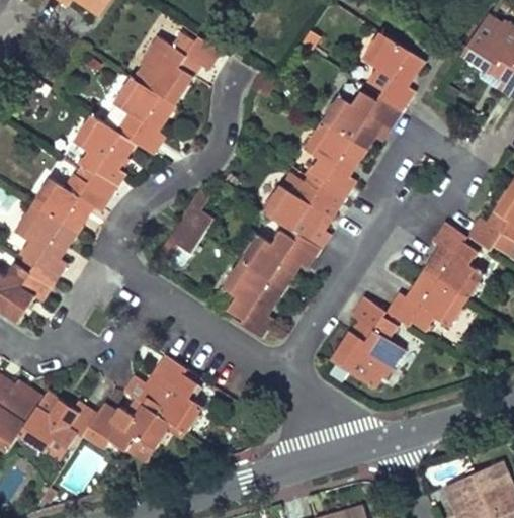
[(55,0),(65,6),(68,0),(71,0),(88,11),(87,12),(94,17),(105,0),(55,0)]
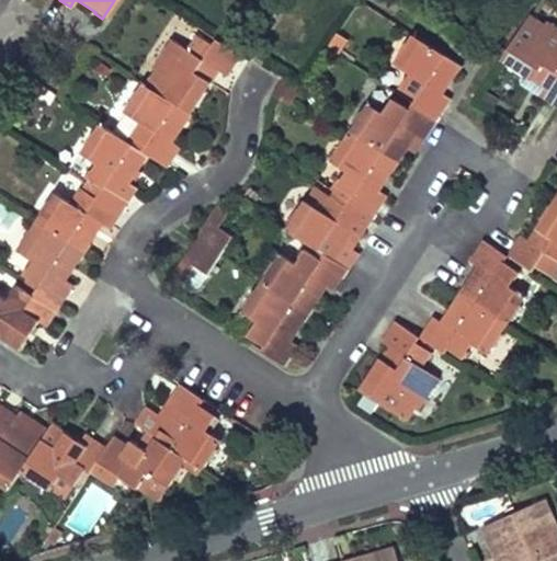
[(535,20),(529,14),(498,60),(507,66),(506,67),(520,77),(521,75),(530,80),(534,73),(545,81),(541,88),(535,96),(556,110),(556,107),(556,29),(553,26),(552,27),(544,22),(542,25),(535,21),(535,20)]
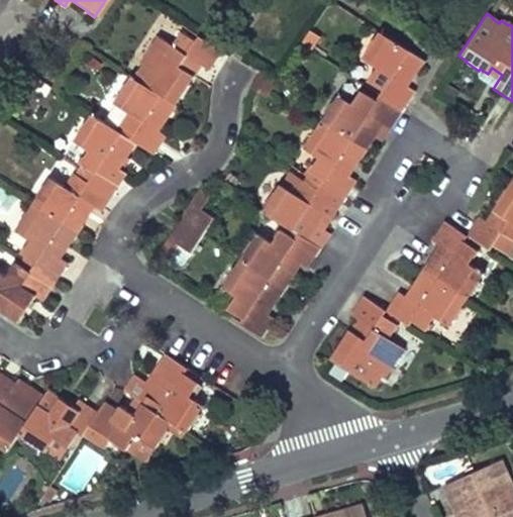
[(308,30),(299,43),(309,50),(318,37),(308,30)]
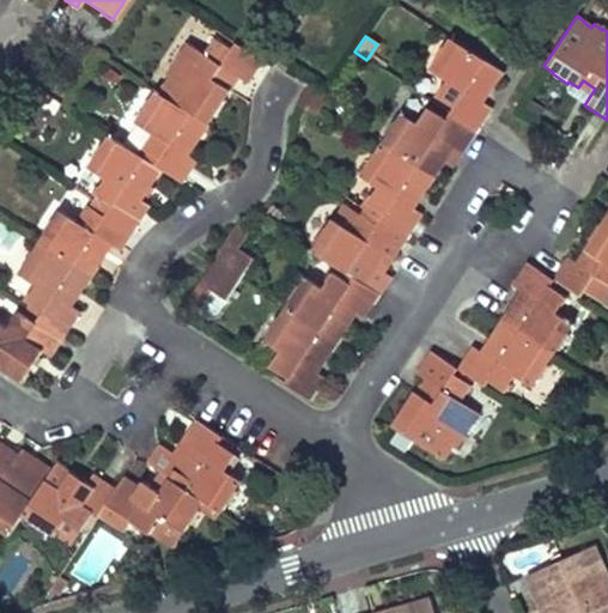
[(497,80),(503,72),(449,37),(443,47),(442,46),(432,59),(435,60),(429,68),(445,80),(441,87),(439,87),(435,96),(451,107),(448,113),(475,131),(490,108),(481,102),(473,97),(481,84),(490,89),(496,79),(497,80)]
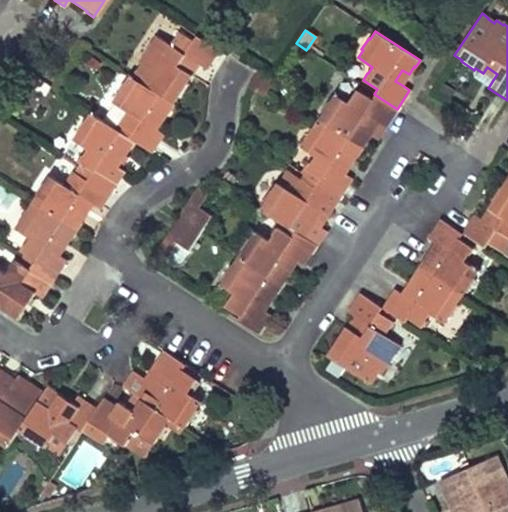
[(136,71),(131,77),(173,105),(178,97),(179,98),(188,85),(187,84),(193,74),(199,66),(206,71),(219,52),(196,37),(193,42),(178,32),(174,39),(175,39),(170,46),(156,37),(151,44),(150,44),(143,54),(144,55),(139,63),(141,65),(137,71),(136,71)]
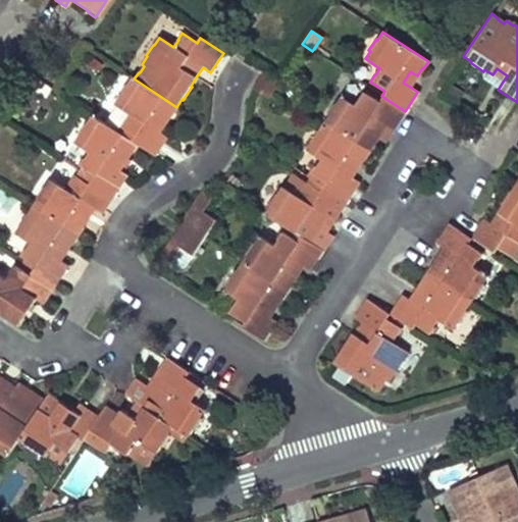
[(503,82),(507,75),(497,68),(493,74),(503,82)]
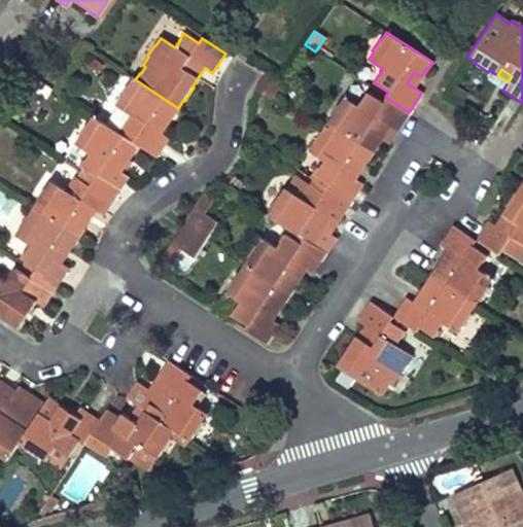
[(421,76),(414,72),(407,83),(414,88),(421,76)]
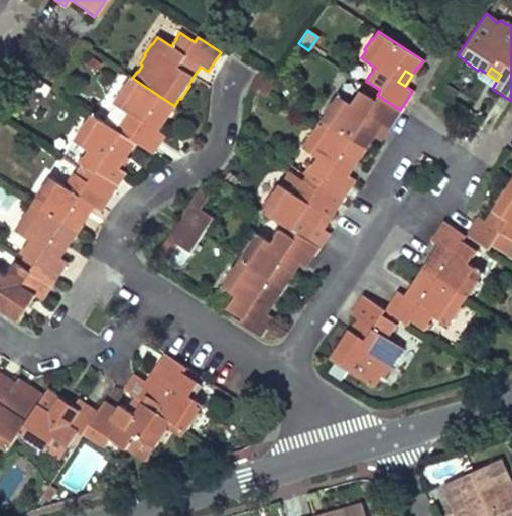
[(39,81),(25,72),(18,83),(32,91),(39,81)]
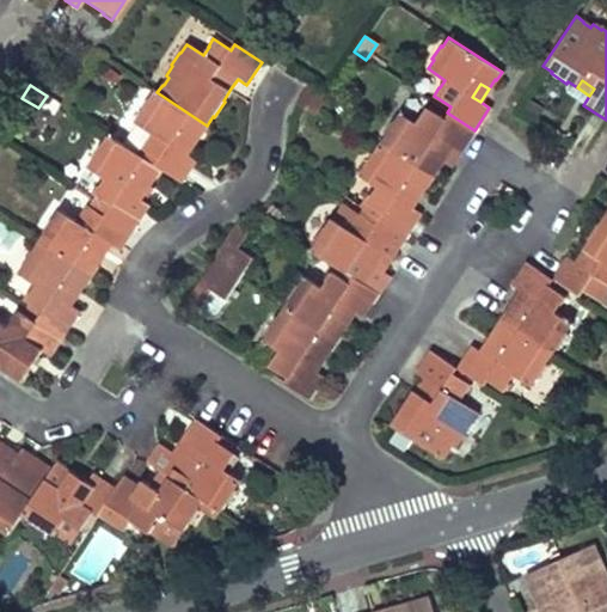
[(154,166),(161,171),(181,184),(196,161),(186,155),(179,151),(188,138),(195,142),(201,134),(202,135),(208,126),(207,126),(157,92),(155,91),(149,101),(148,99),(140,112),(141,112),(135,122),(152,133),(146,141),(146,140),(140,148),(158,160),(154,166)]
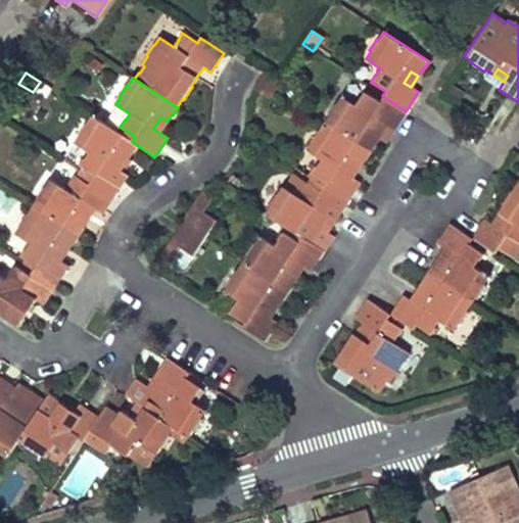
[(324,124),(370,153),(374,145),(373,145),(378,137),(372,132),(379,122),(385,126),(392,131),(406,111),(382,96),(379,101),(364,92),(360,98),(361,99),(356,106),(341,96),(336,104),(335,103),(328,114),(329,115),(324,124)]
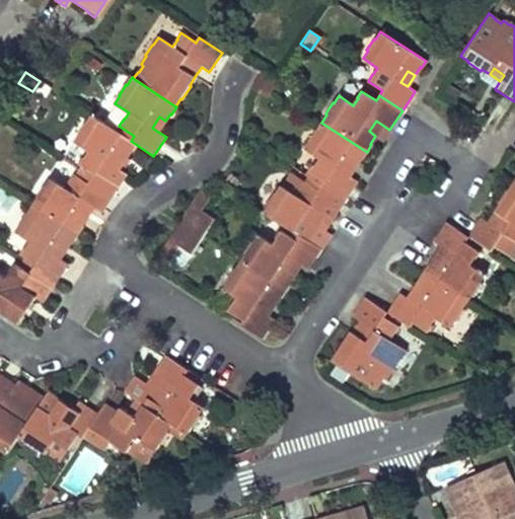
[(90,178),(114,194),(126,175),(119,170),(131,151),(132,152),(137,145),(131,141),(92,116),(87,123),(85,122),(78,133),(79,134),(74,141),(89,151),(84,158),(83,157),(79,164),(94,173),(90,178)]
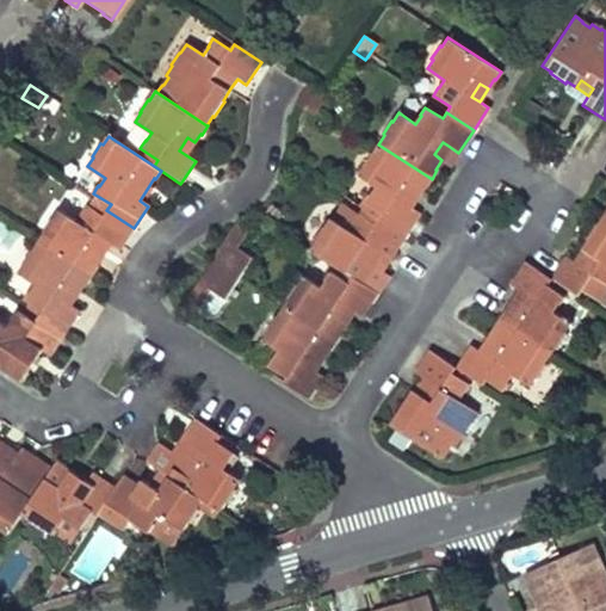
[(195,142),(187,137),(179,150),(186,155),(195,142)]
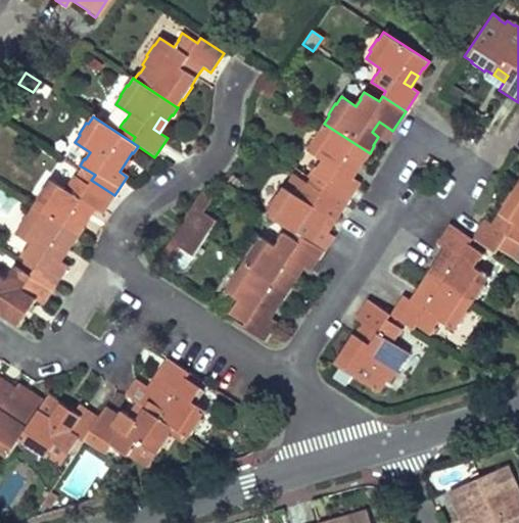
[(379,122),(372,132),(378,137),(385,126),(379,122)]
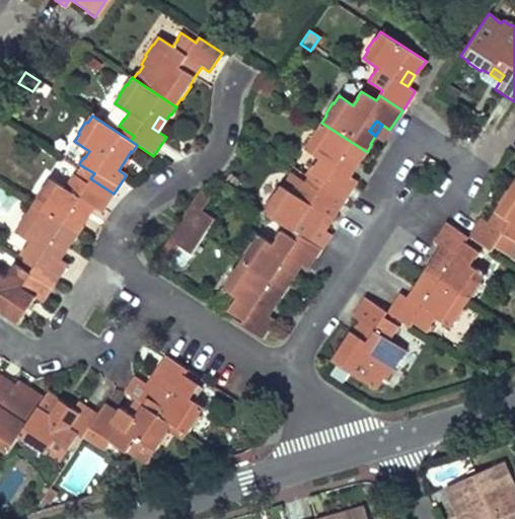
[(320,186),(344,201),(356,181),(349,176),(342,172),(349,162),(356,166),(361,158),(362,159),(367,152),(321,123),(316,130),(315,130),(307,140),(309,141),(304,149),(318,158),(314,165),(313,165),(306,176),(320,186)]
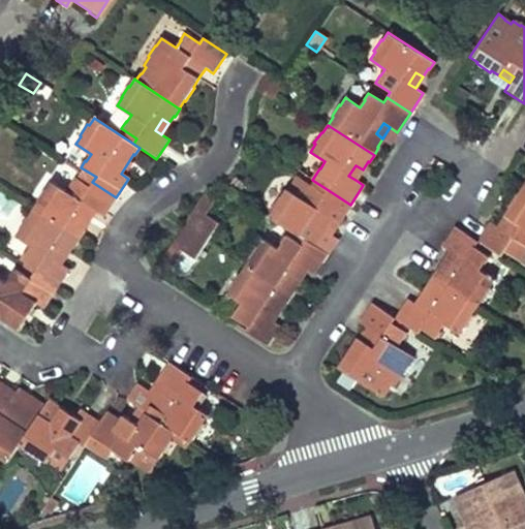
[(363,169),(356,165),(348,176),(356,180),(363,169)]
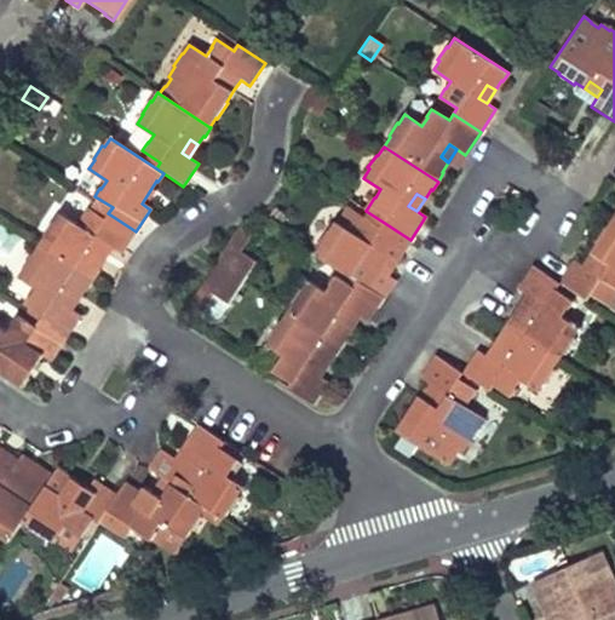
[(395,263),(411,240),(383,222),(379,227),(345,205),(328,231),(327,230),(319,244),(320,245),(314,253),(355,280),(368,288),(374,280),(372,279),(378,270),(369,265),(378,252),(386,257),(395,263)]
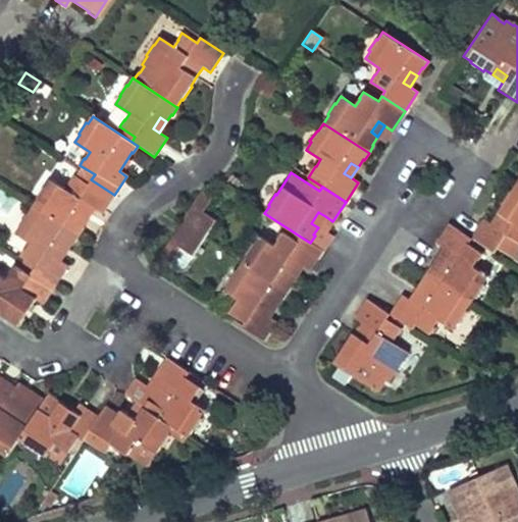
[(33,206),(78,236),(83,229),(82,228),(87,220),(80,216),(88,205),(94,209),(102,214),(114,195),(91,179),(88,185),(72,174),(68,181),(69,183),(64,189),(50,179),(45,188),(44,187),(37,198),(38,199),(33,206)]
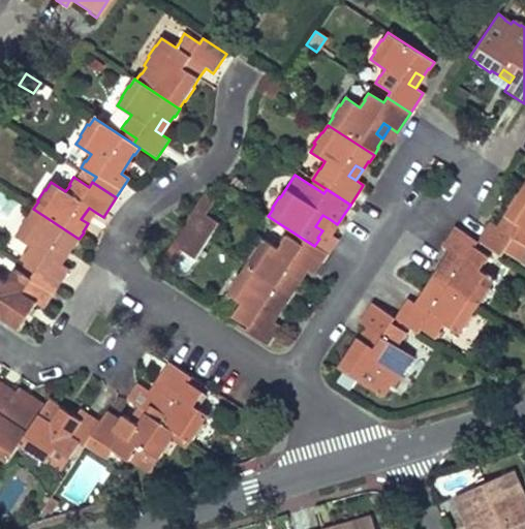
[(489,222),(475,242),(476,242),(499,256),(503,251),(524,265),(524,187),(523,186),(518,194),(517,193),(507,207),(508,208),(503,216),(511,221),(503,231),(496,227),(489,222)]
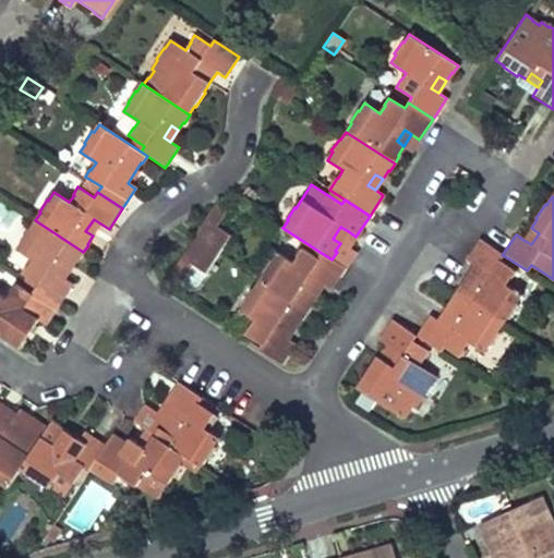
[(213,204),(191,238),(216,254),(229,234),(215,226),(224,211),(213,204)]
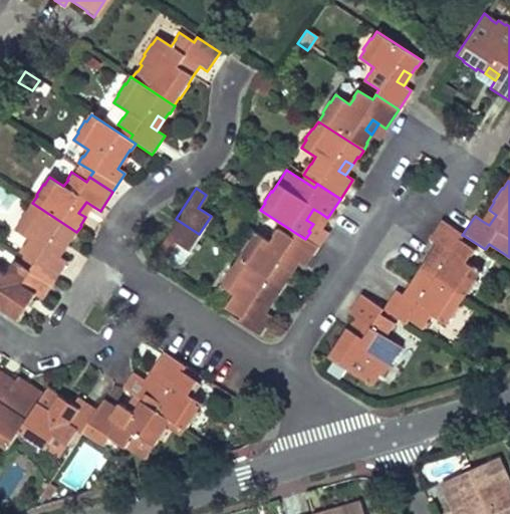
[(92,206),(86,202),(78,213),(85,217),(92,206)]
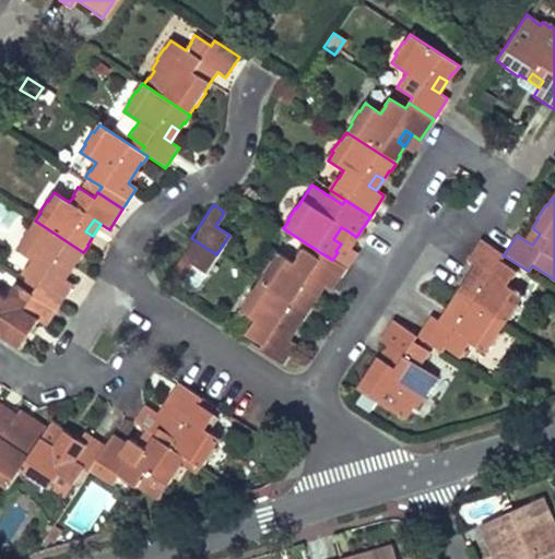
[(79,260),(83,252),(35,221),(30,229),(28,228),(21,240),(22,240),(16,249),(32,259),(26,266),(26,265),(21,273),(37,284),(34,289),(58,306),(72,285),(63,280),(57,275),(65,263),(71,268),(78,259),(79,260)]
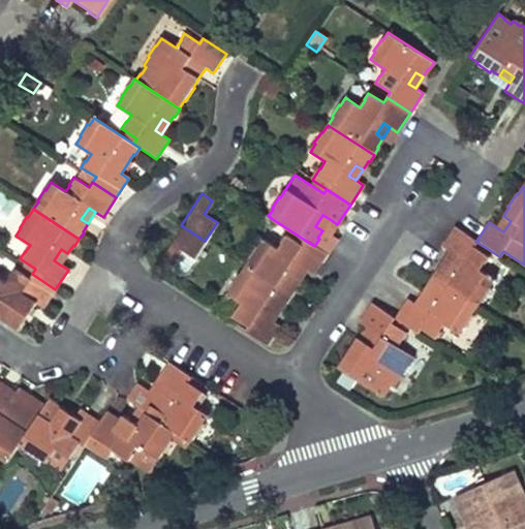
[(322,215),(315,226),(322,230),(330,219),(322,215)]
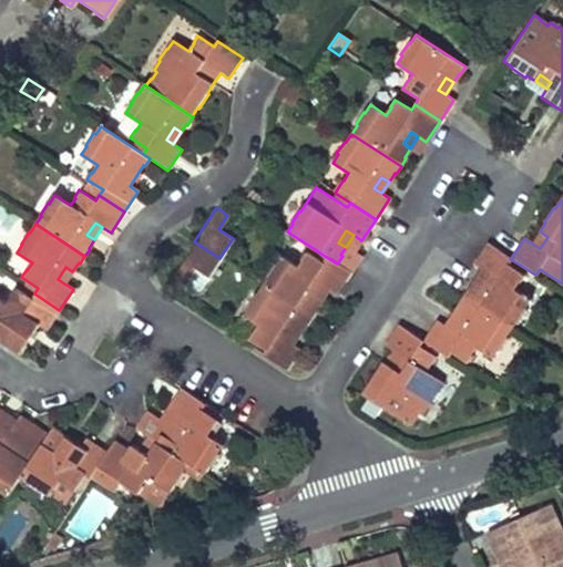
[(532,244),(540,248),(548,237),(540,232),(532,244)]
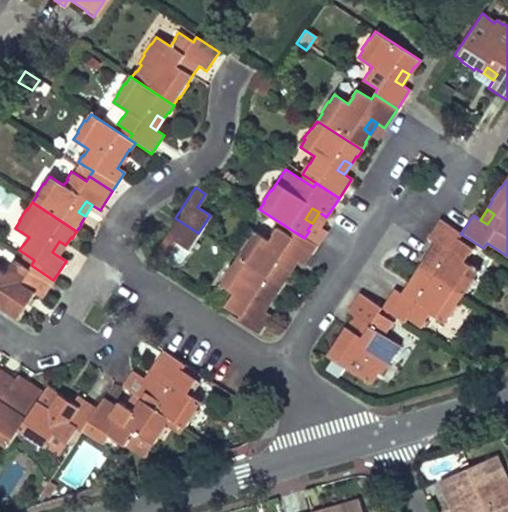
[(198,233),(175,218),(155,249),(165,255),(174,242),(187,250),(198,233)]
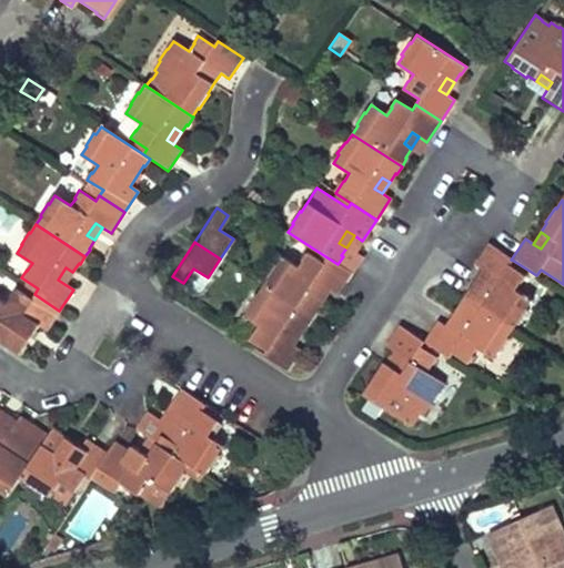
[(466,290),(461,296),(511,330),(516,321),(517,322),(525,310),(524,308),(530,301),(514,290),(519,283),(520,283),(524,275),(509,265),(512,260),(511,260),(486,243),(473,264),(481,270),(489,275),(481,286),(473,282),(467,291),(466,290)]
